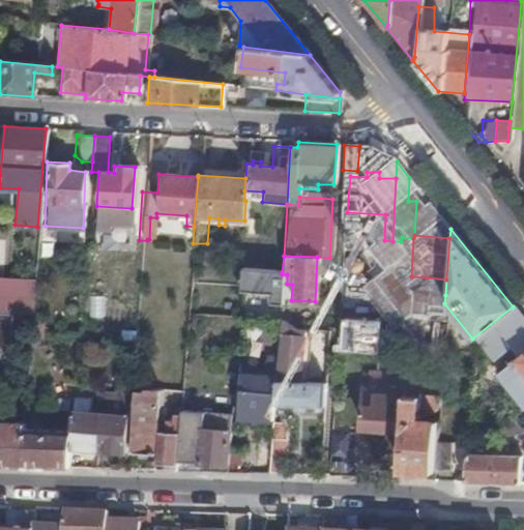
[(282,274),(282,272),(240,268),(238,291),(269,294),(268,303),(281,304),(282,274)]
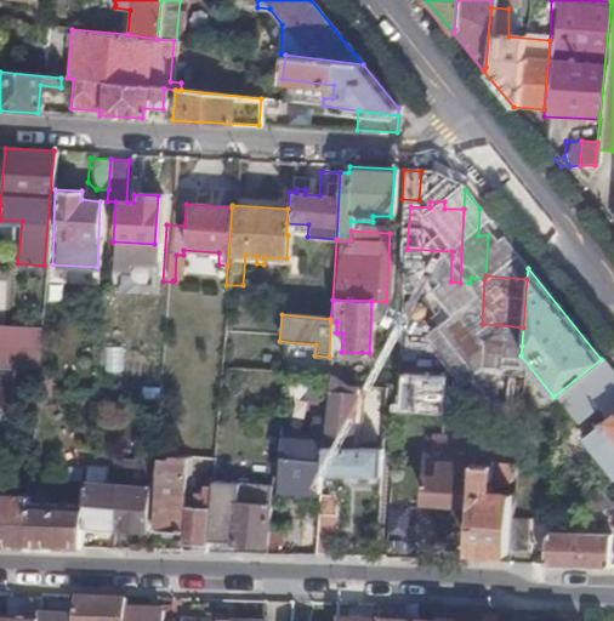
[(39,329),(0,325),(0,369),(10,370),(9,368),(35,370),(39,329)]
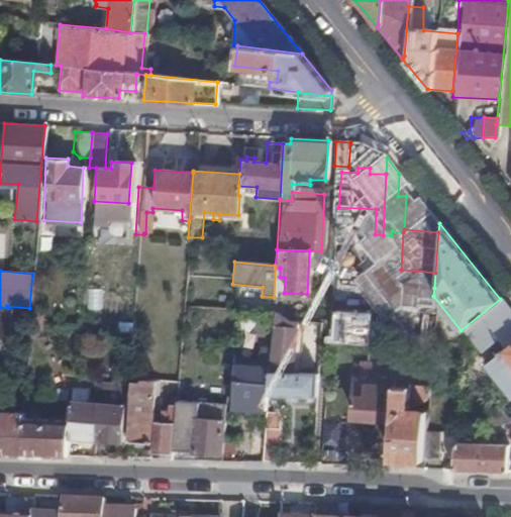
[(435,273),(416,271),(414,286),(434,288),(435,273)]
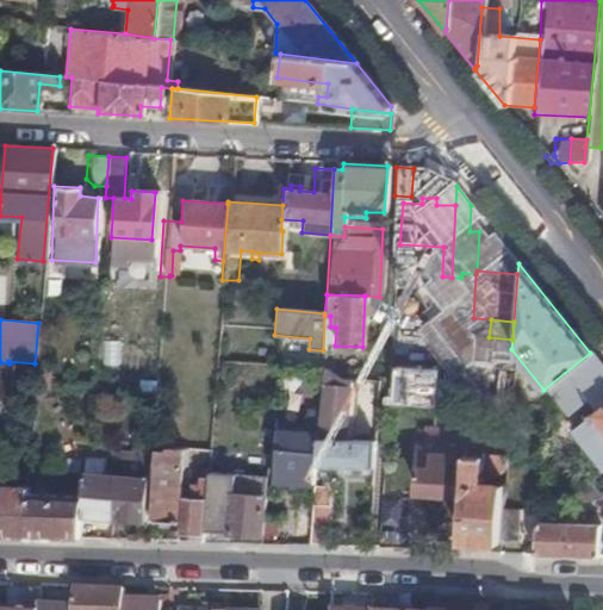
[(602,369),(590,353),(544,390),(564,415),(585,402),(594,412),(570,430),(602,472),(602,471),(602,369)]
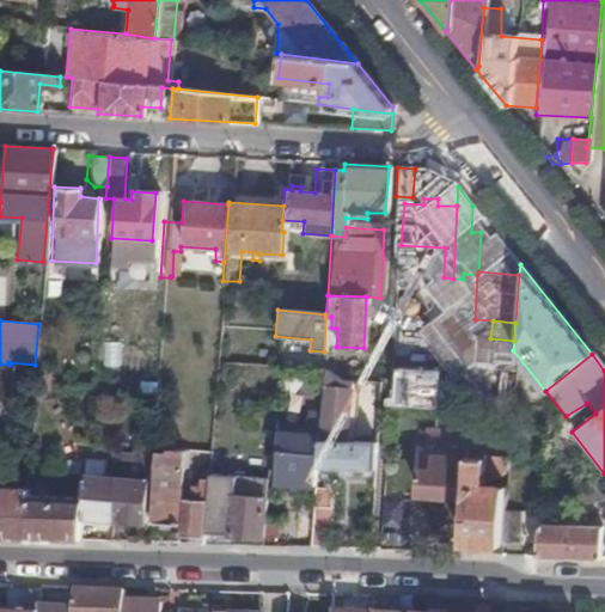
[(34,372),(35,365),(8,362),(10,365),(8,374),(8,383),(34,384),(34,372)]
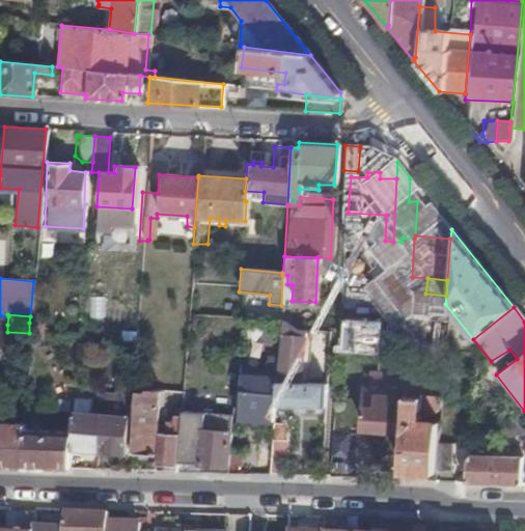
[(8,316),(0,315),(0,324),(7,325),(8,316)]
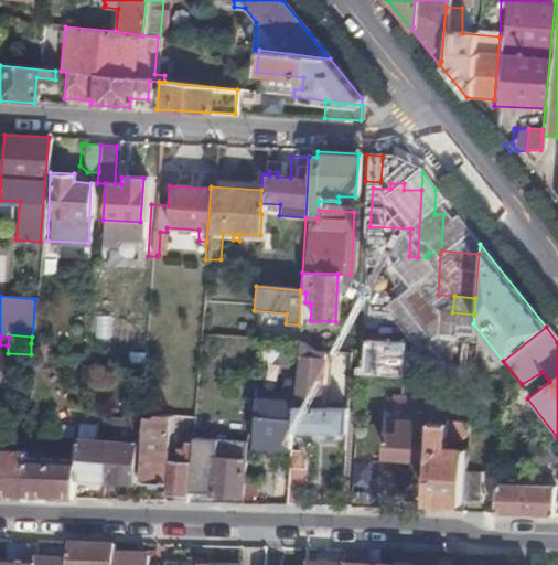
[(220,337),(207,336),(207,345),(218,347),(220,337)]
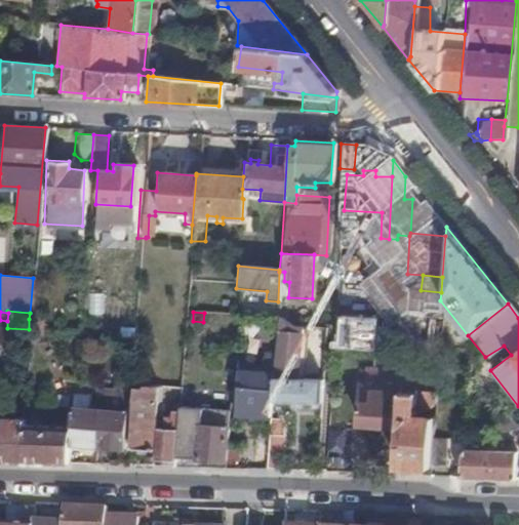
[(294,375),(298,328),(290,327),(276,318),(275,331),(277,332),(273,373),(294,375)]
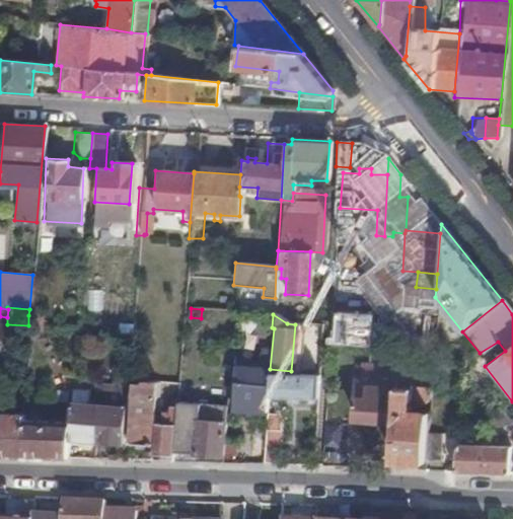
[(39,315),(28,315),(28,325),(27,331),(38,331),(39,315)]
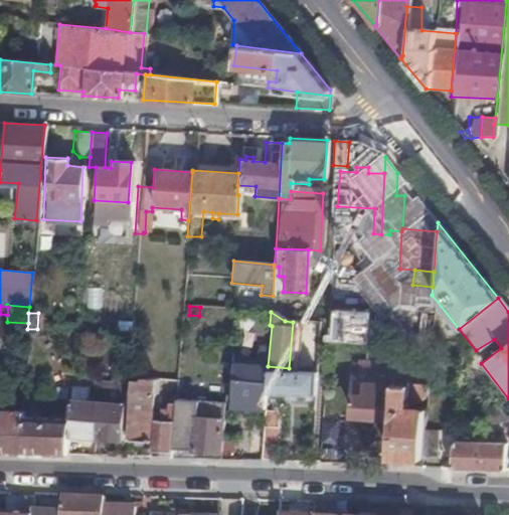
[(264,393),(266,371),(266,366),(268,349),(258,347),(256,364),(232,362),(227,405),(262,408),(264,393)]
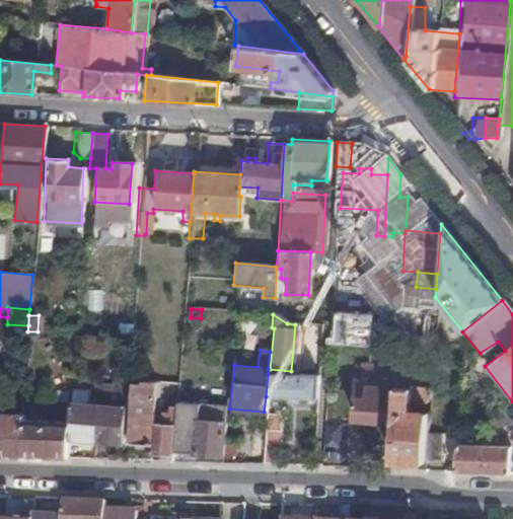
[(396,354),(366,351),(365,365),(359,366),(358,385),(389,388),(394,388),(395,369),(396,354)]
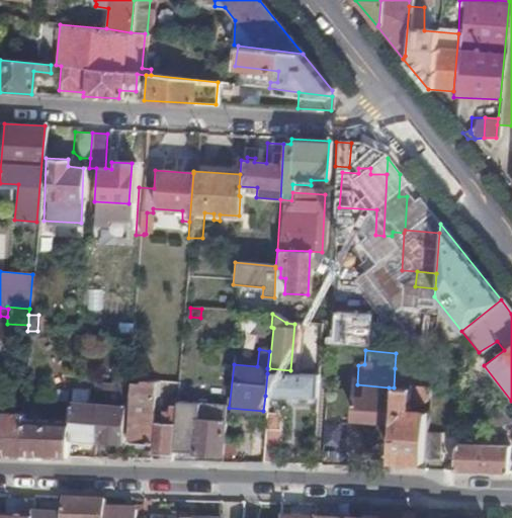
[(394,387),(389,459),(422,461),(422,456),(424,432),(426,411),(406,410),(407,403),(419,404),(426,399),(429,371),(395,368),(394,387)]
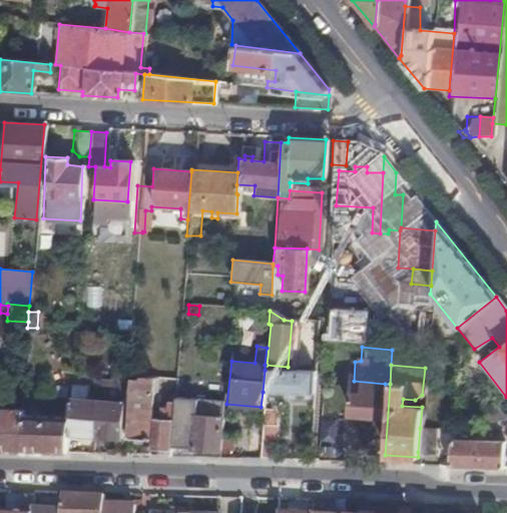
[(311,394),(312,371),(265,370),(263,392),(311,394)]
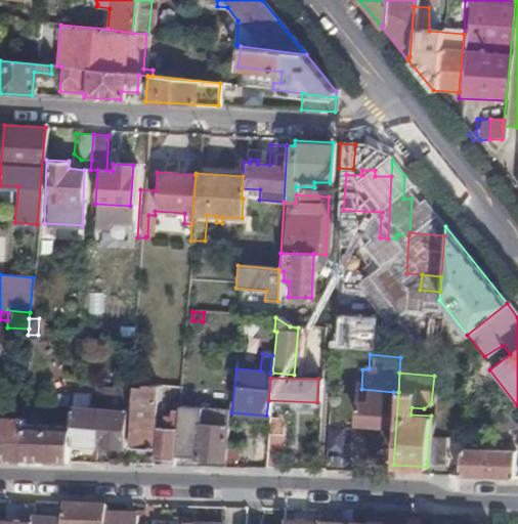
[(156,386),(131,384),(127,447),(148,449),(148,459),(172,460),(172,456),(176,411),(169,410),(168,417),(163,416),(162,428),(152,427),(156,386)]
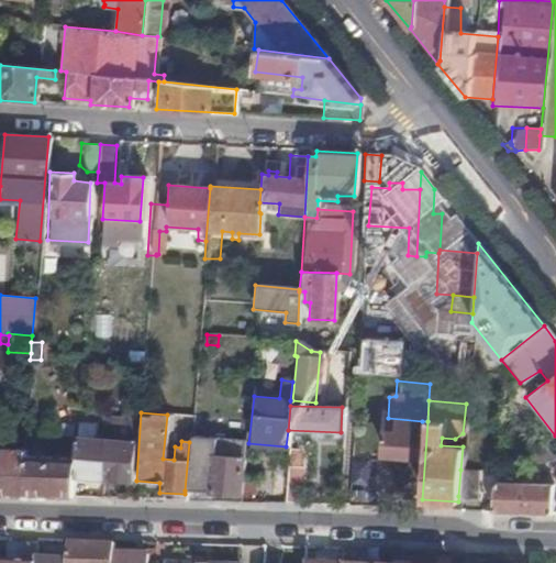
[(190,416),(174,416),(174,427),(189,428),(190,416)]
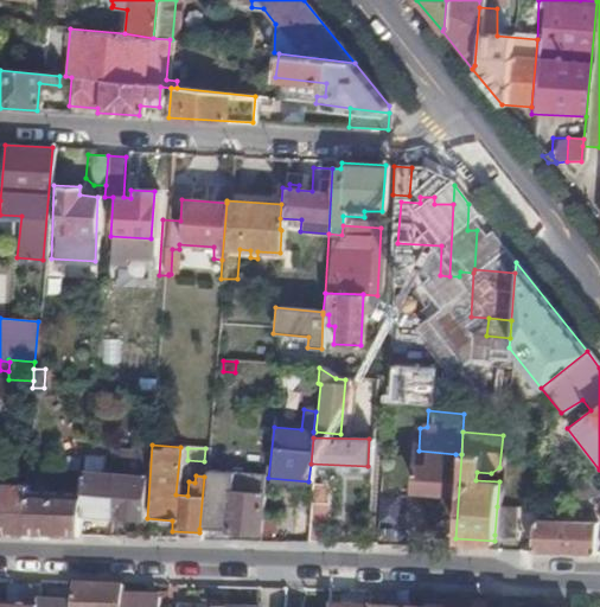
[(147,452),(108,449),(107,465),(106,473),(112,474),(109,516),(142,517),(147,452)]
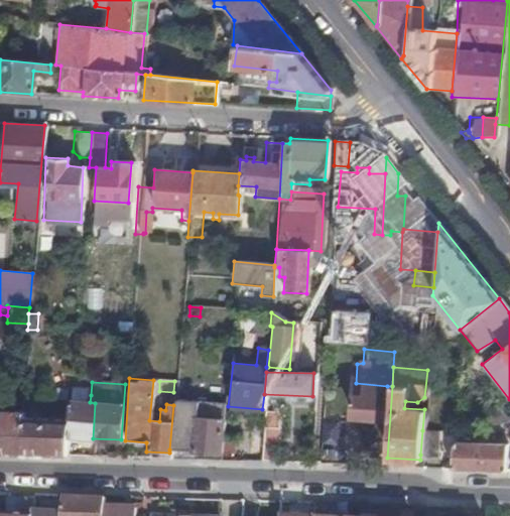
[(356,383),(351,382),(350,417),(385,418),(387,386),(356,383)]
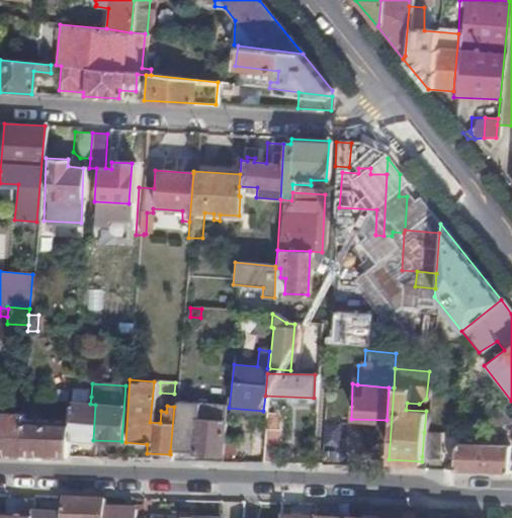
[(85,397),(87,397),(87,391),(71,390),(71,402),(85,403),(85,397)]
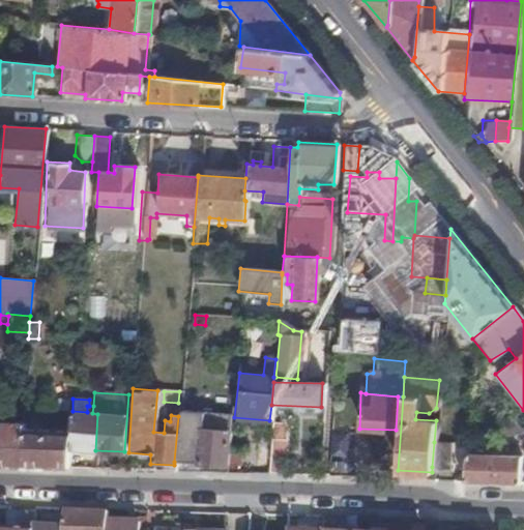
[(53,400),(52,410),(66,411),(67,401),(53,400)]
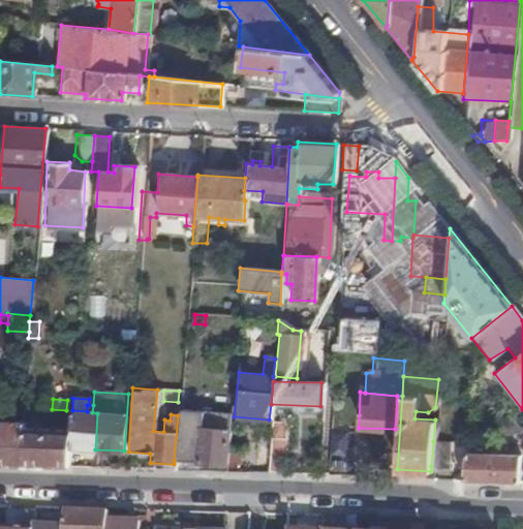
[(92,412),(93,405),(89,405),(87,405),(87,411),(72,410),(70,410),(68,431),(67,447),(95,449),(97,413),(92,412)]
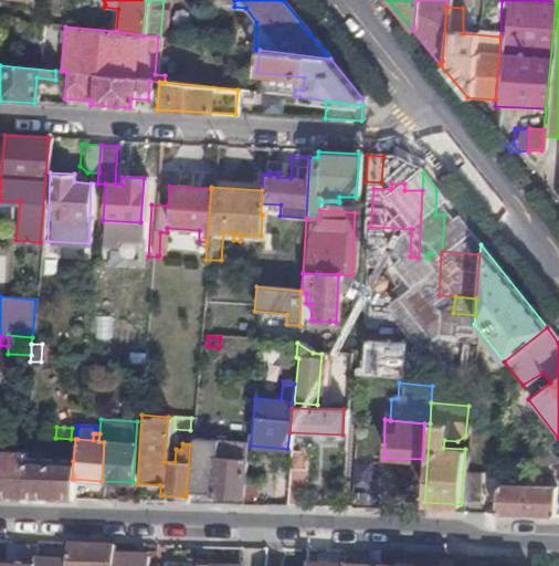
[(190,439),(190,444),(186,493),(240,496),(244,443),(190,439)]
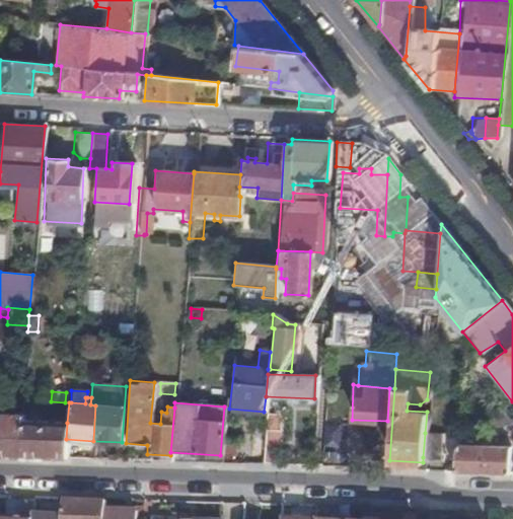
[(491,428),(508,424),(499,412),(486,422),(491,428)]
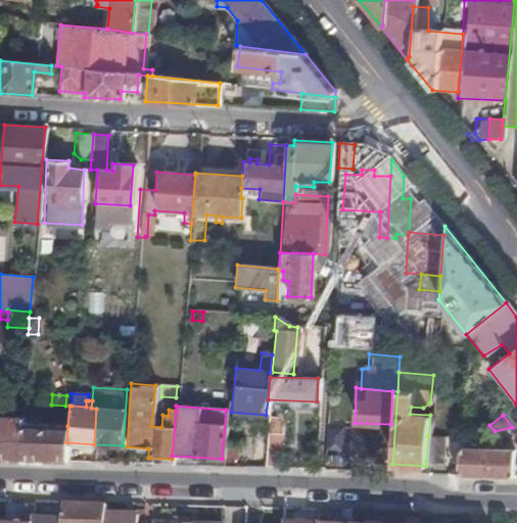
[(262,468),(275,468),(277,434),(273,433),(275,417),(266,417),(262,468)]
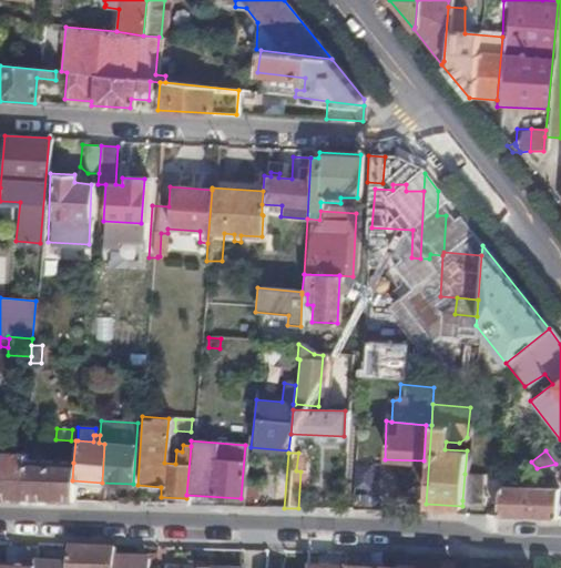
[(0,454),(0,499),(71,501),(72,480),(73,463),(22,459),(22,455),(0,454)]
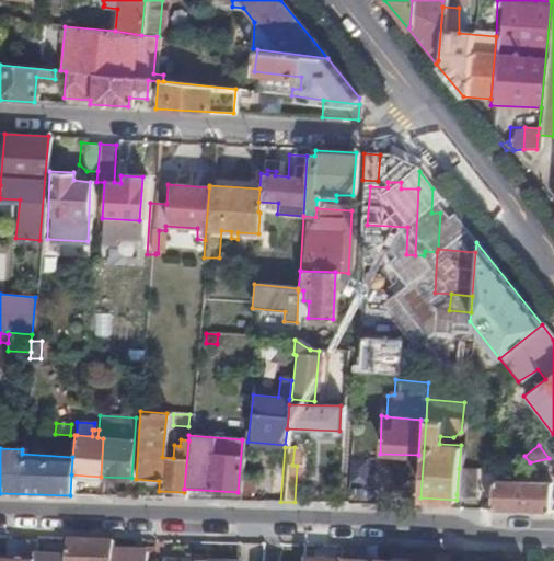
[(459,468),(457,494),(473,495),(474,468),(459,468)]
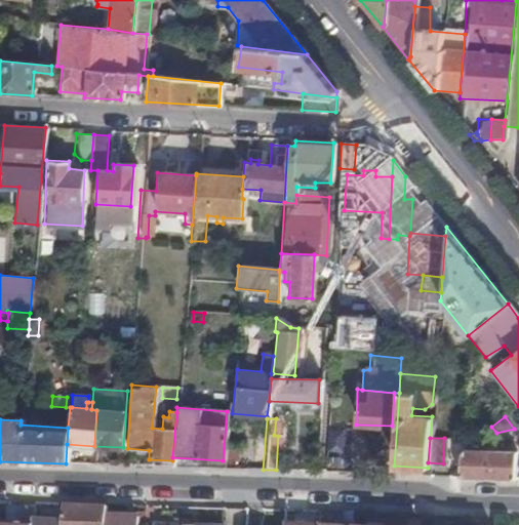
[(458,450),(457,478),(513,480),(513,452),(458,450)]
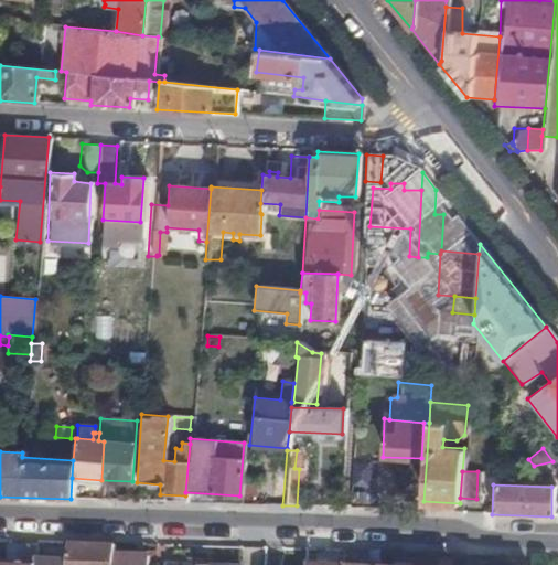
[(366,503),(365,493),(350,493),(350,503),(366,503)]
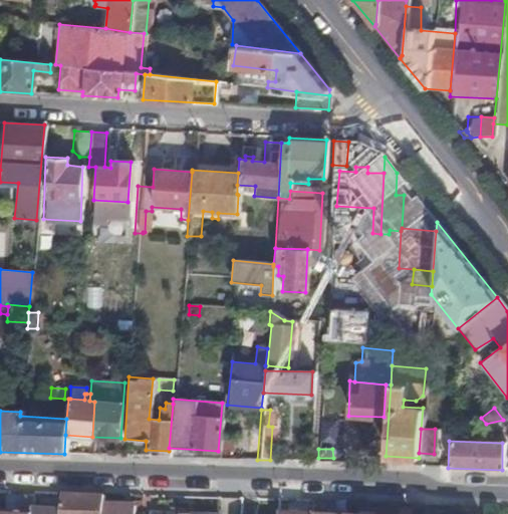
[(100,498),(61,495),(59,511),(58,513),(98,513),(100,507),(100,498)]
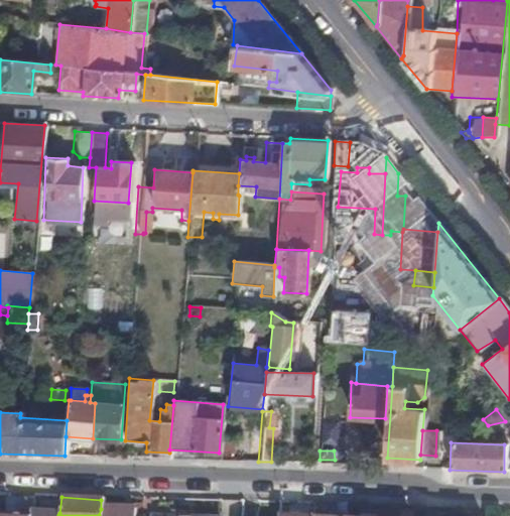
[(0,515),(29,515),(30,511),(31,501),(3,499),(2,514),(0,514),(0,515)]
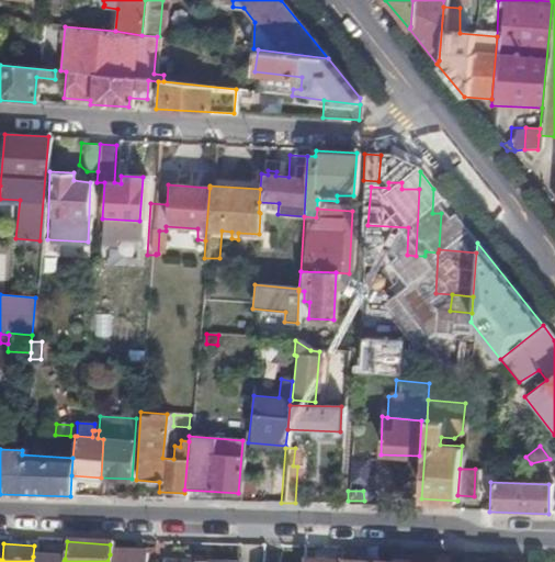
[(373,561),(374,550),(364,549),(363,561),(373,561)]
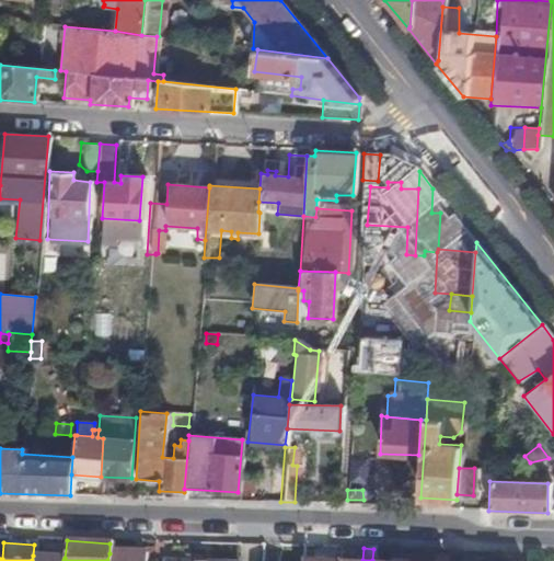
[(441,560),(441,551),(373,549),(372,560),(441,560)]
